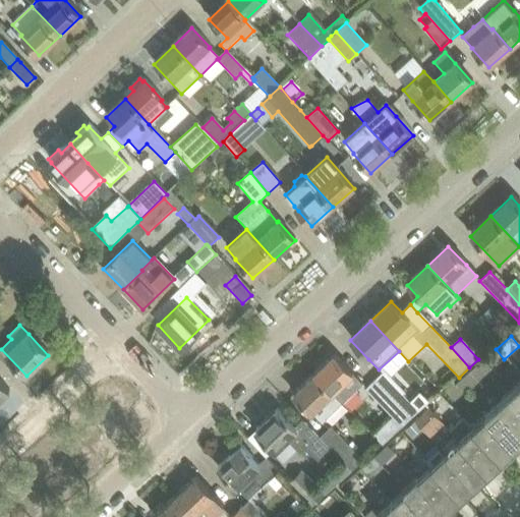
[(362,386),(334,356),(313,376),(331,395),(341,405),(351,396),(362,386)]
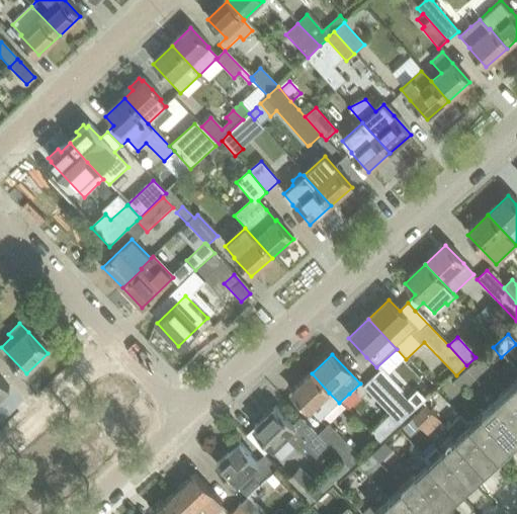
[(480,359),(466,371),(469,374),(476,381),(488,370),(480,359)]
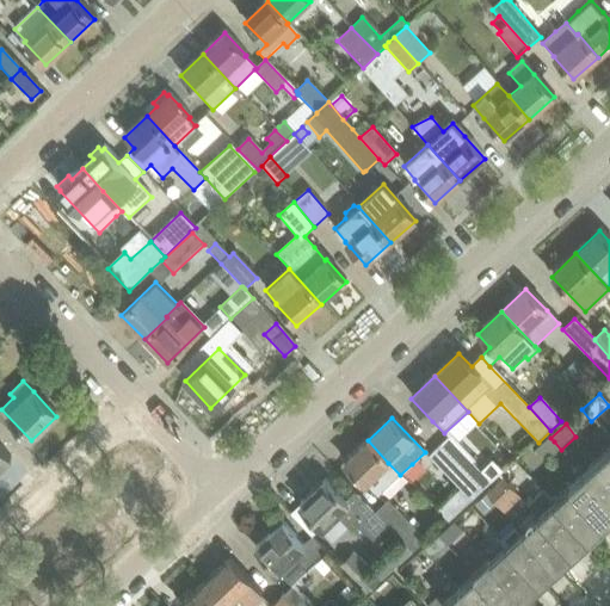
[(451,436),(438,447),(480,492),(491,482),(473,464),(475,461),(451,436)]
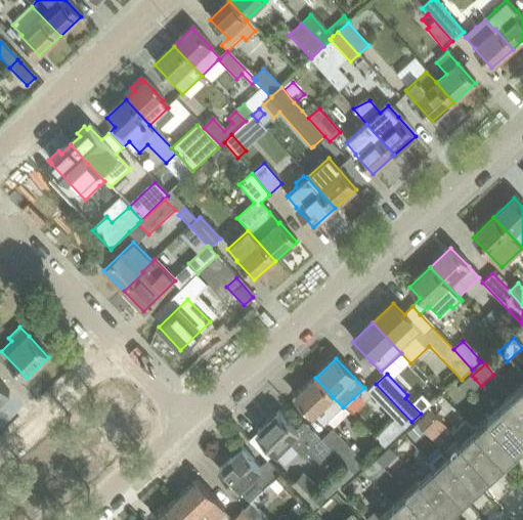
[(466,398),(481,386),(475,379),(472,376),(458,388),(466,398)]
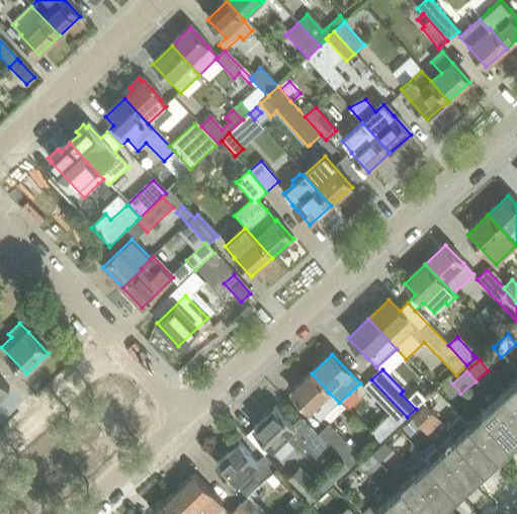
[(291,394),(320,422),(339,403),(329,393),(312,373),(291,394)]
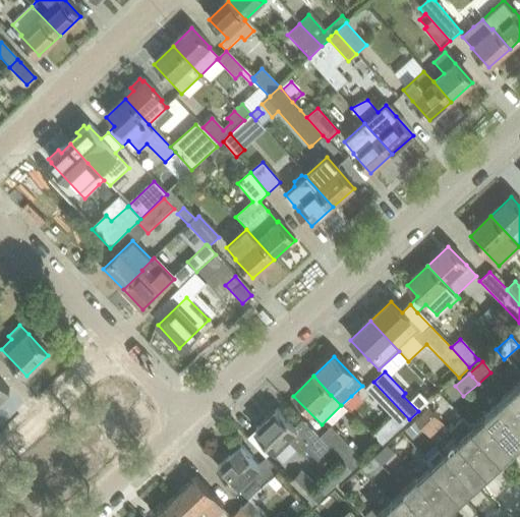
[(409,419),(373,382),(364,391),(401,427),(409,419)]
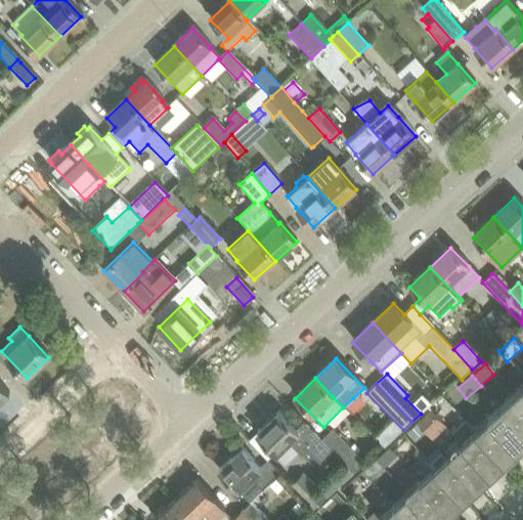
[(0,402),(9,394),(0,385),(0,402)]
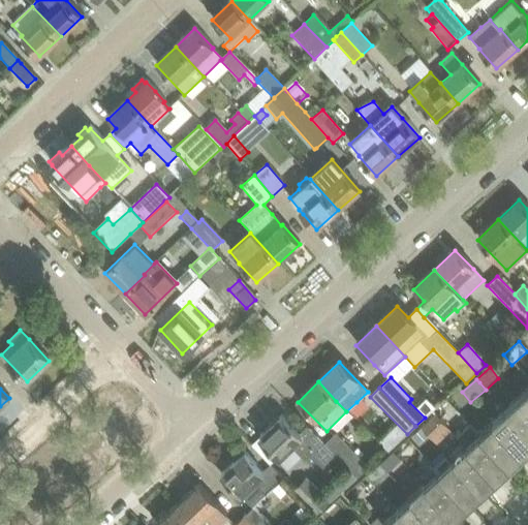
[(527,390),(519,398),(527,407),(527,390)]
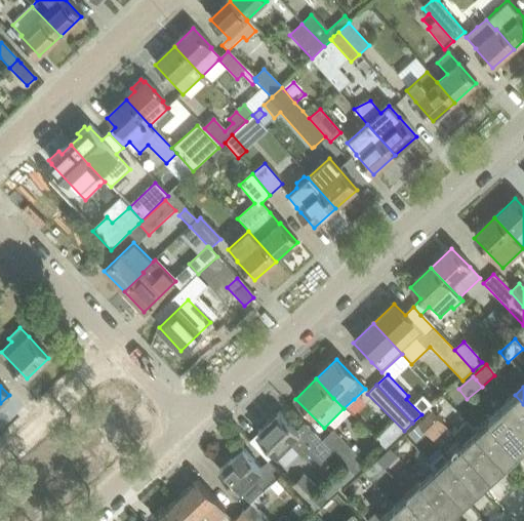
[(523,404),(515,395),(501,407),(523,432),(523,404)]
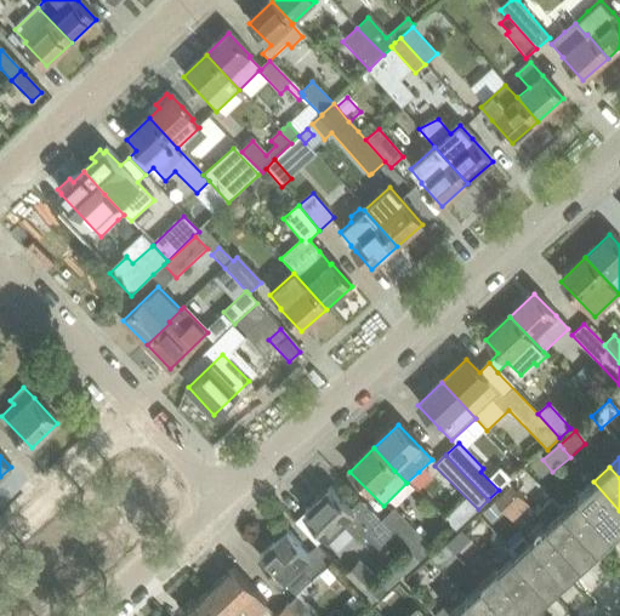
[(619,511),(593,482),(578,497),(614,536),(619,530),(619,511)]
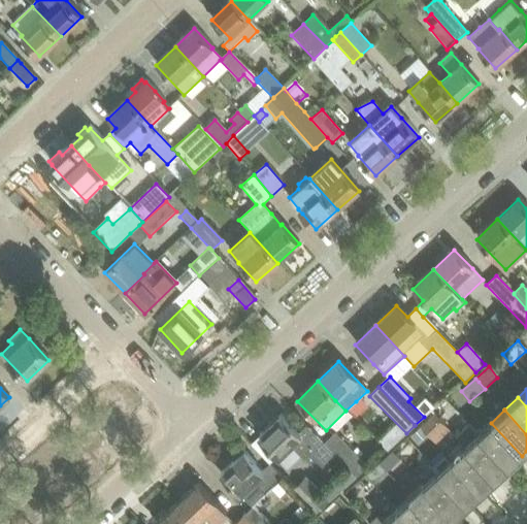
[(420,428),(431,439),(446,426),(434,414),(420,428)]
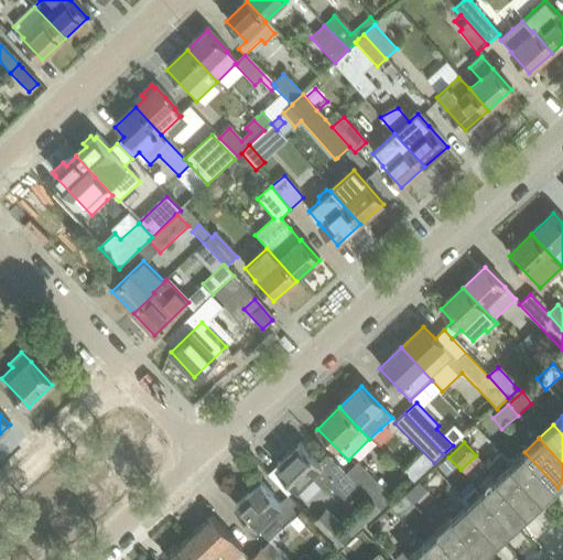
[(310,478),(322,491),(328,484),(344,499),(357,487),(326,456),(318,464),(300,444),(275,467),(298,490),(310,478)]
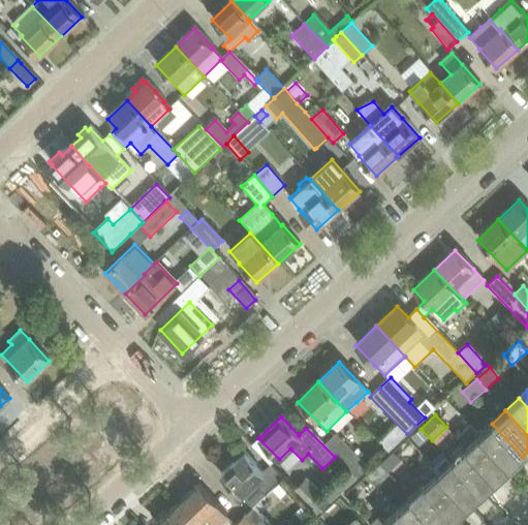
[(508,469),(523,457),(492,424),(477,436),(508,469)]
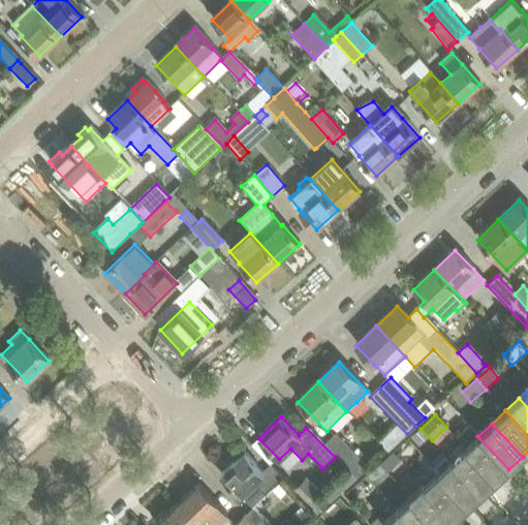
[(420,430),(411,438),(417,445),(427,437),(420,430)]
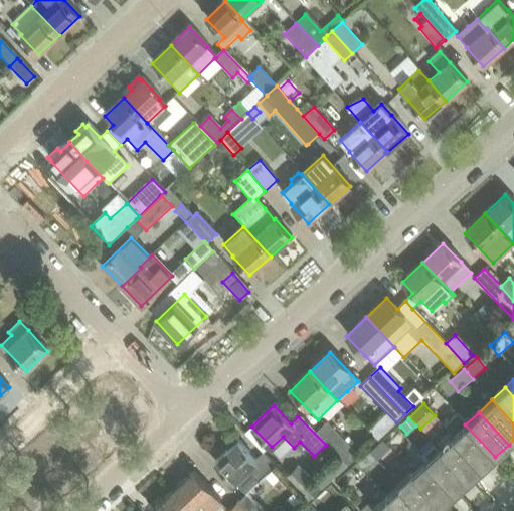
[(316,434),(337,456),(337,457),(346,466),(346,465),(348,467),(358,457),(326,423),(316,434)]
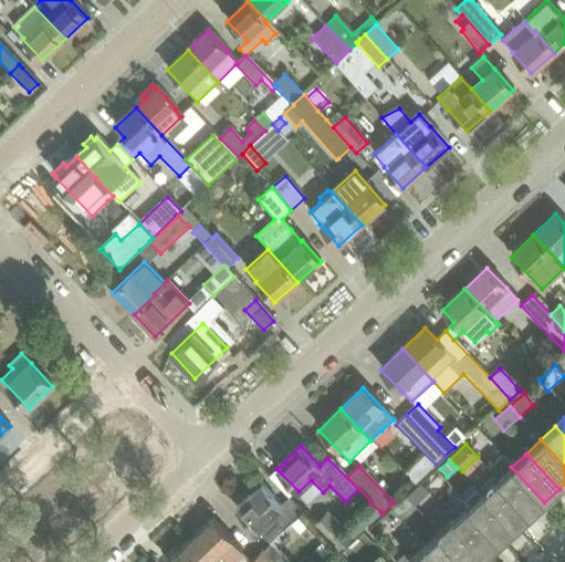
[(497,480),(530,517),(544,502),(511,467),(497,480)]
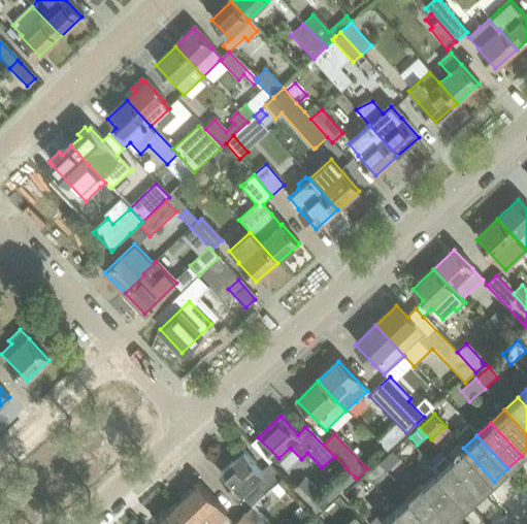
[(450,461),(481,494),(494,482),(463,448),(450,461)]
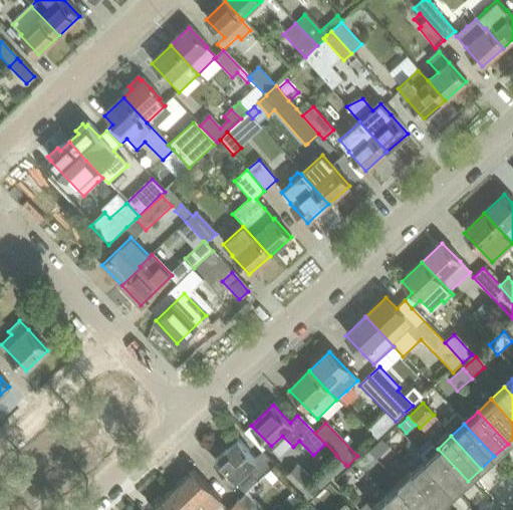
[(214,462),(244,494),(274,466),(262,453),(255,460),(237,441),(214,462)]
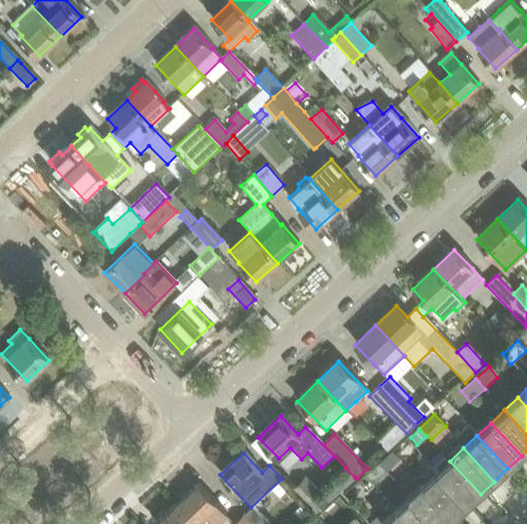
[(436,473),(467,506),(481,494),(450,461),(436,473)]
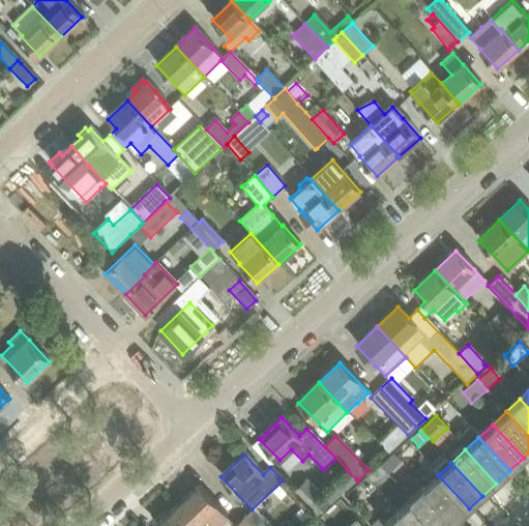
[(381,466),(365,478),(372,486),(387,473),(381,466)]
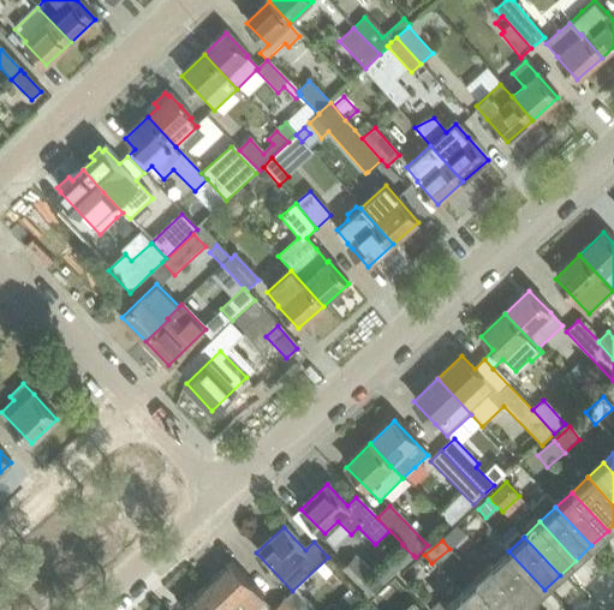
[(341,570),(369,598),(413,556),(403,545),(370,575),(355,558),(341,570)]
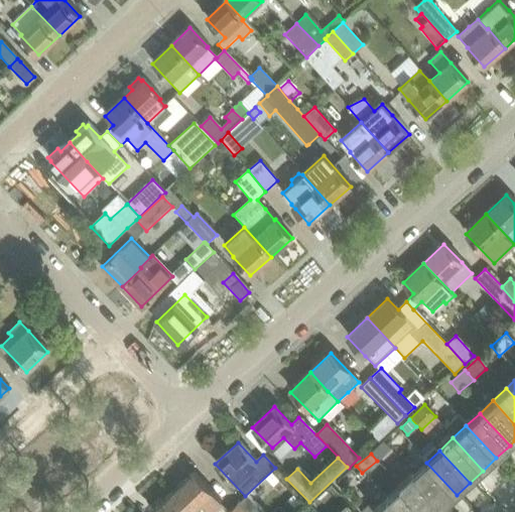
[(426,463),(413,475),(442,507),(457,495),(426,463)]
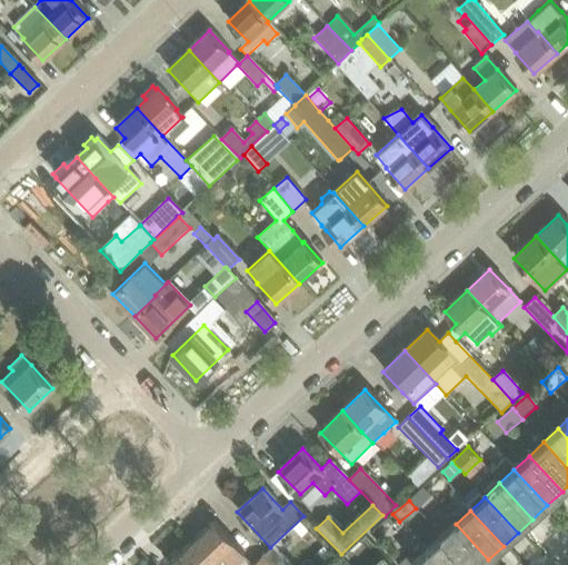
[(213,523),(190,545),(210,564),(233,564),(242,556),(232,544),(213,523)]
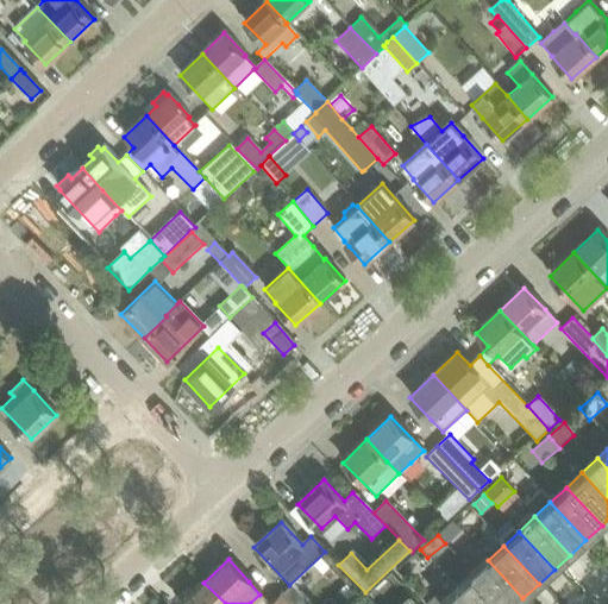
[(471,574),(497,603),(516,603),(522,598),(488,560),(471,574)]
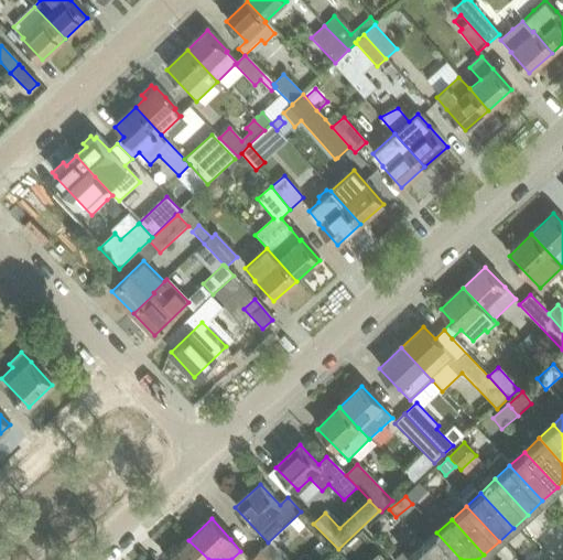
[(461,559),(436,532),(422,547),(434,559),(461,559)]
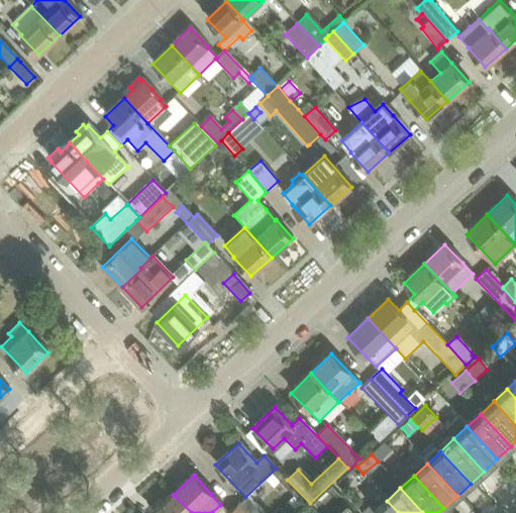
[(191,512),(173,495),(155,512),(191,512)]
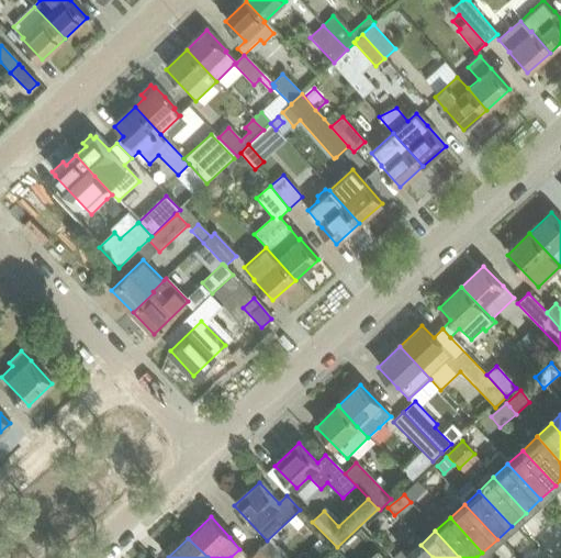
[(433,557),(421,545),(407,557),(405,557),(401,553),(395,557),(433,557)]
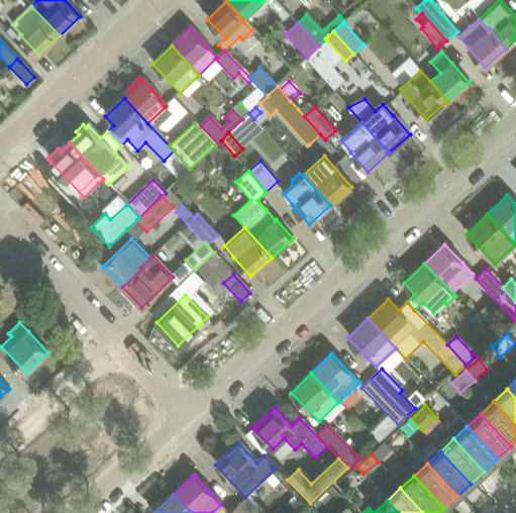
[(261,512),(252,503),(244,511),(245,512),(261,512)]
